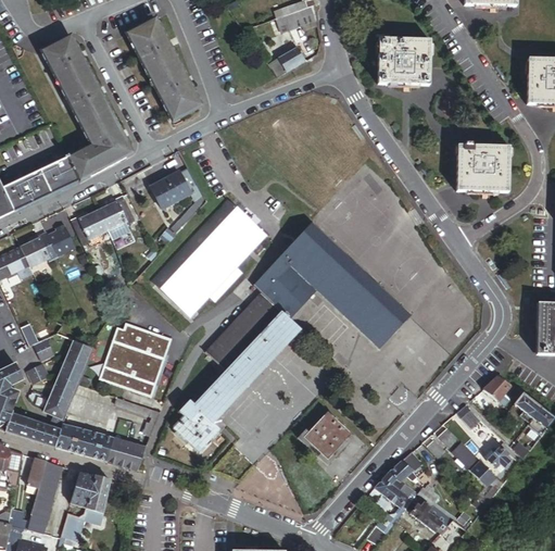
[(314,4),(319,2),(318,0),(303,0),(291,3),(294,11),(314,4)]
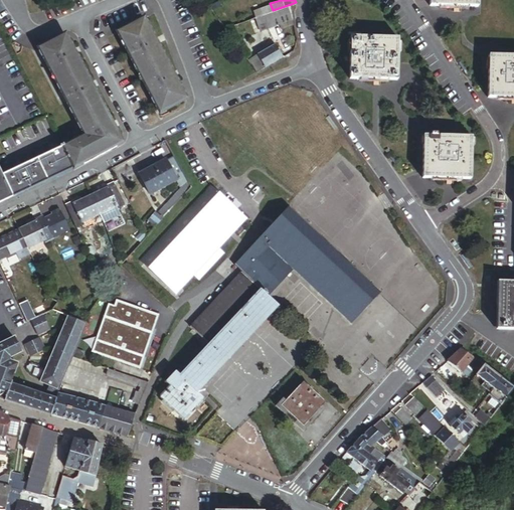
[(257,16),(273,10),(270,3),(253,9),(257,16)]
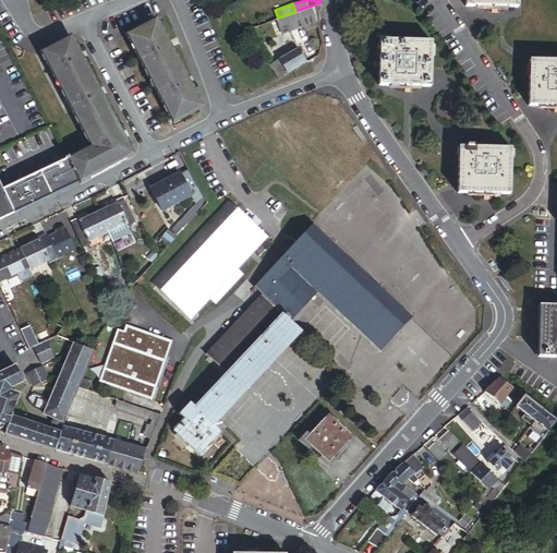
[(254,41),(318,19),(315,4),(295,11),(278,17),(245,28),(254,41)]
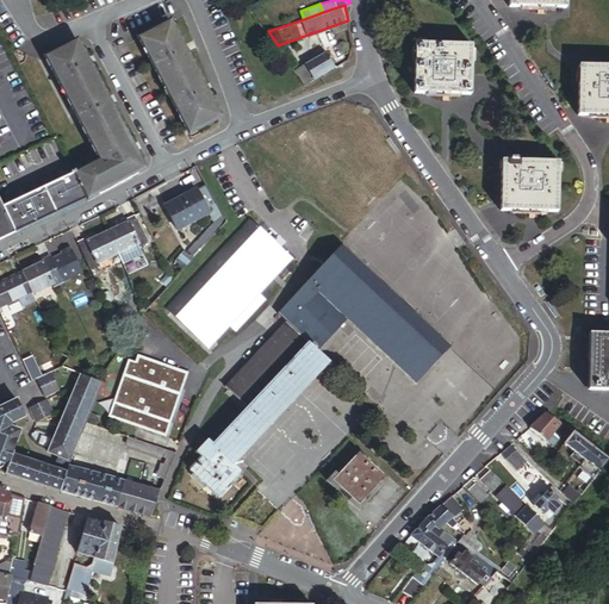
[(222,113),(173,17),(142,32),(192,129),(222,113)]
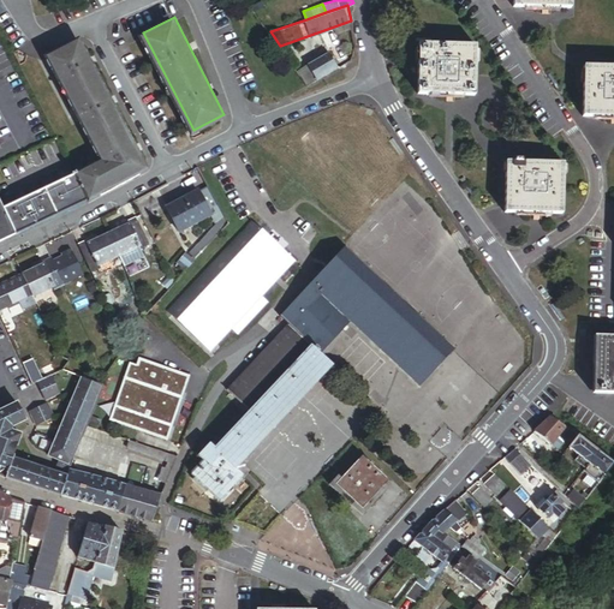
[(88,197),(144,169),(82,40),(49,57),(100,160),(75,171),(88,197)]
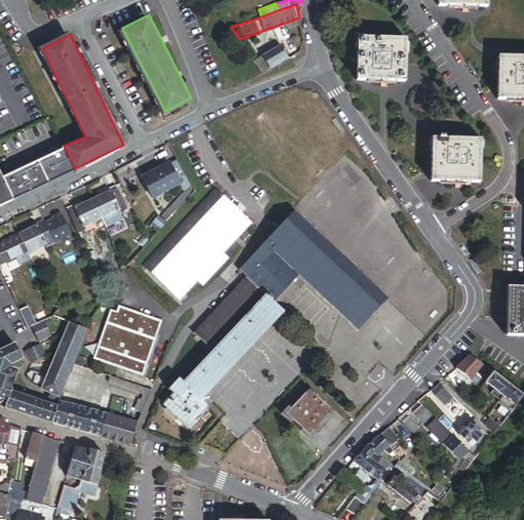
[(358,79),(407,79),(408,37),(359,36),(358,79)]
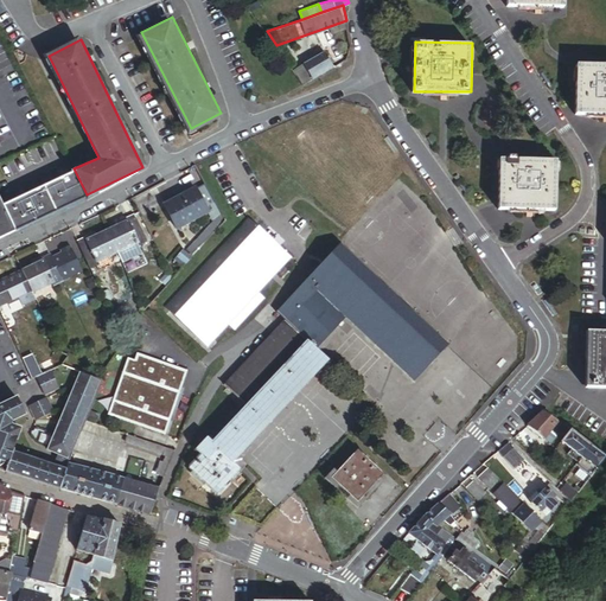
[(303,84),(333,66),(324,50),(293,69),(303,84)]
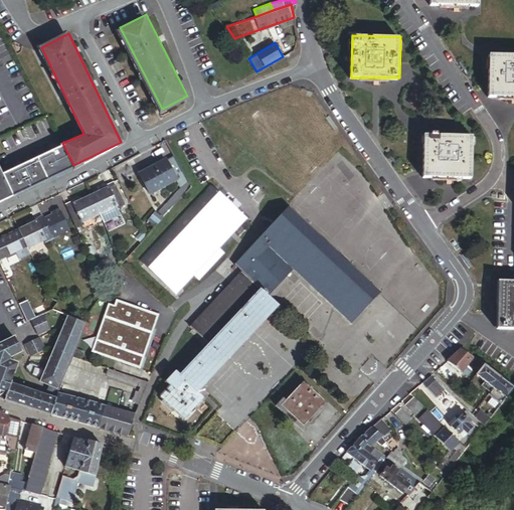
[(488,97),(513,97),(513,53),(489,53),(488,97)]
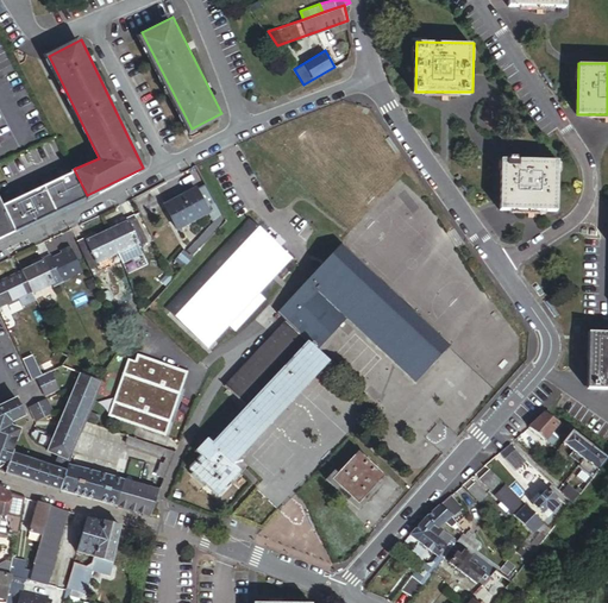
[(501,209),(558,211),(559,159),(516,159),(511,158),(508,158),(502,158),(501,209)]
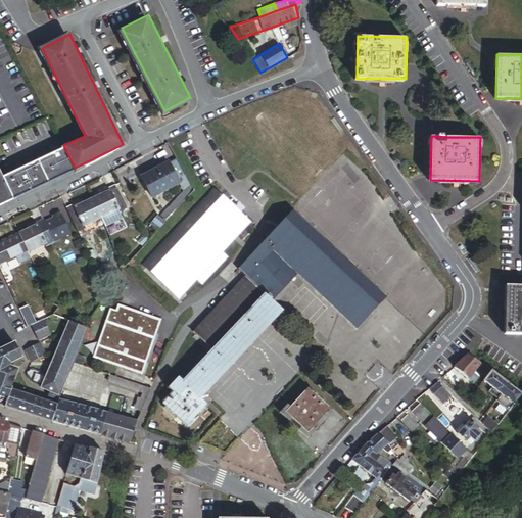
[(12,197),(75,168),(63,145),(2,175),(12,197)]
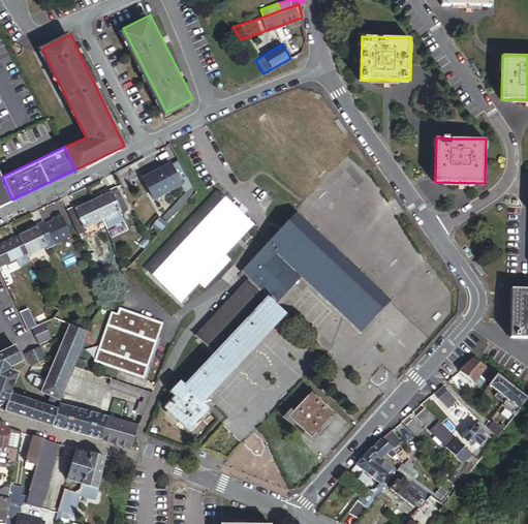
[(179,158),(151,174),(144,178),(154,197),(178,184),(180,188),(186,189),(192,184),(179,158)]
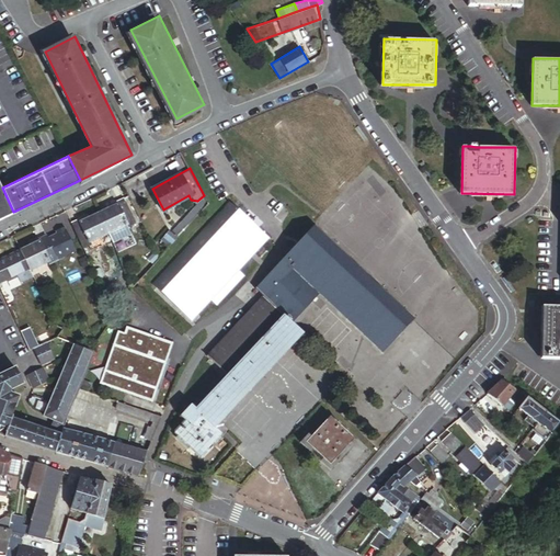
[(0,217),(13,212),(2,188),(0,183),(0,217)]
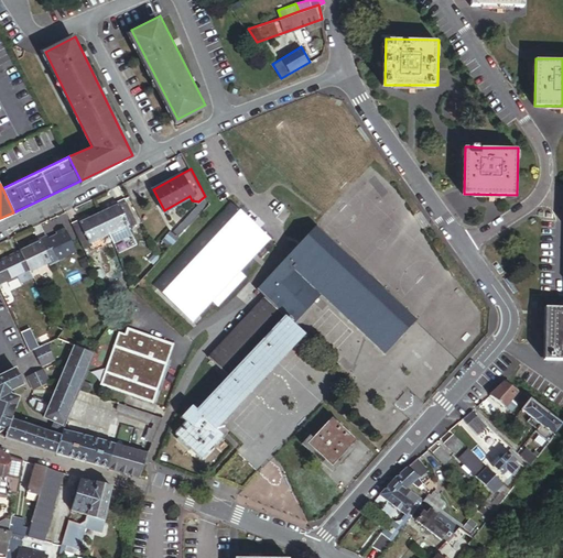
[(175,230),(181,236),(209,204),(206,197),(175,230)]
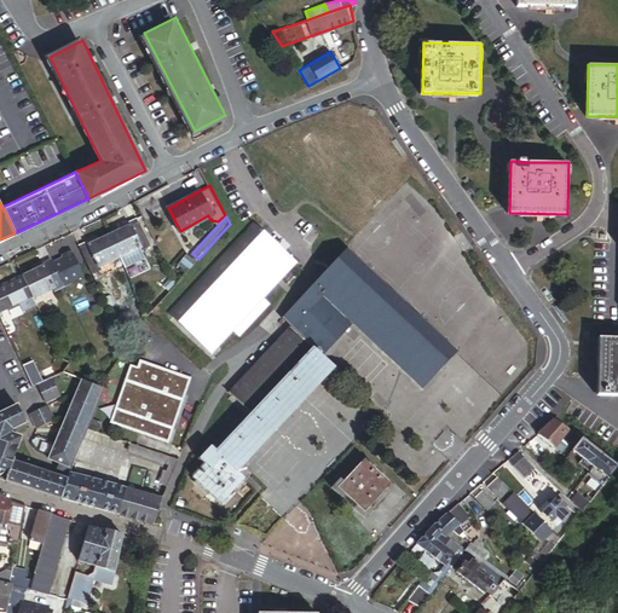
[(140,250),(149,246),(136,218),(127,223),(130,225),(110,233),(121,255),(139,247),(140,250)]
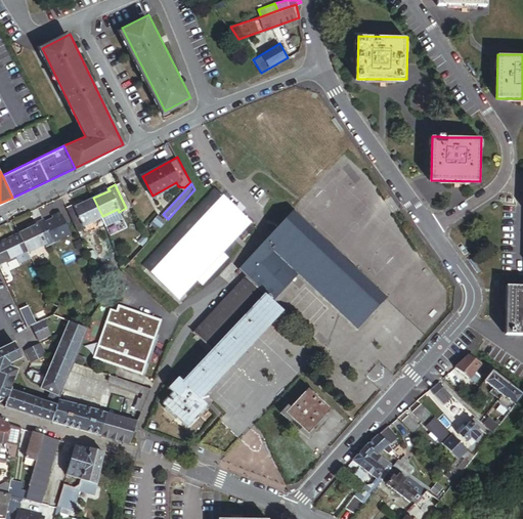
[(180,296),(251,220),(215,186),(143,262),(180,296)]
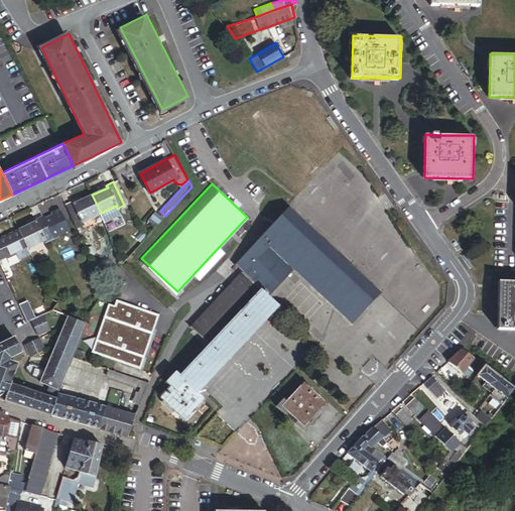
[(74,201),(68,204),(79,227),(85,224),(84,221),(101,213),(92,195),(75,203),(74,201)]
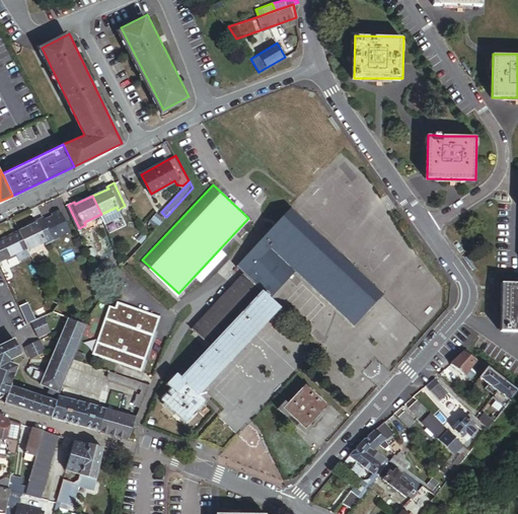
[(381,293),(290,208),(263,237),(270,244),(295,269),(353,322),(381,293)]
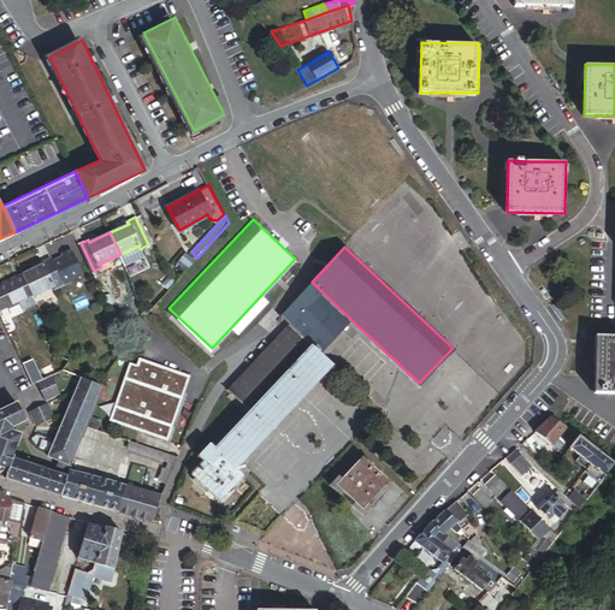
[(195,260),(188,253),(177,264),(185,271),(195,260)]
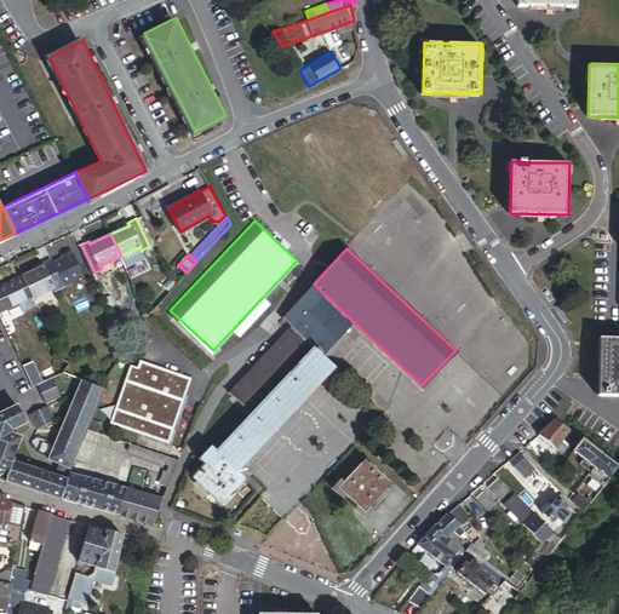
[(57,287),(66,283),(52,257),(44,260),(45,262),(24,271),(34,294),(55,285),(57,287)]
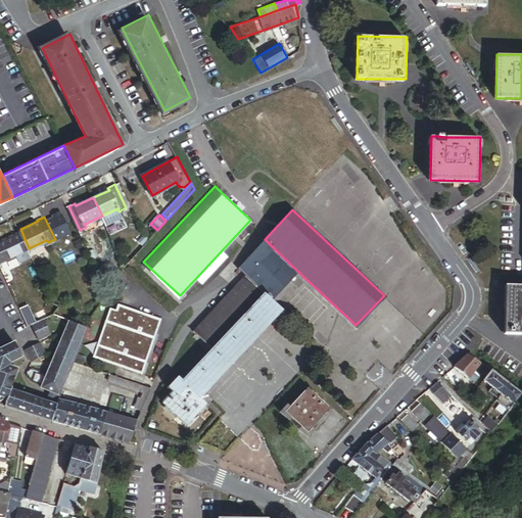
[(7,257),(29,248),(20,229),(0,237),(0,257),(5,255),(7,257)]
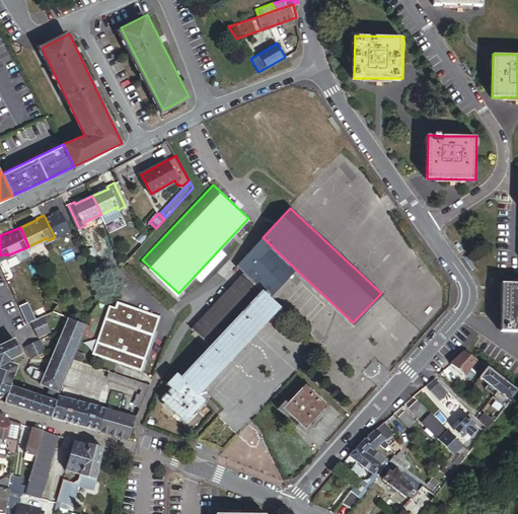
[(245,272),(270,295),(295,269),(270,244),(245,272)]
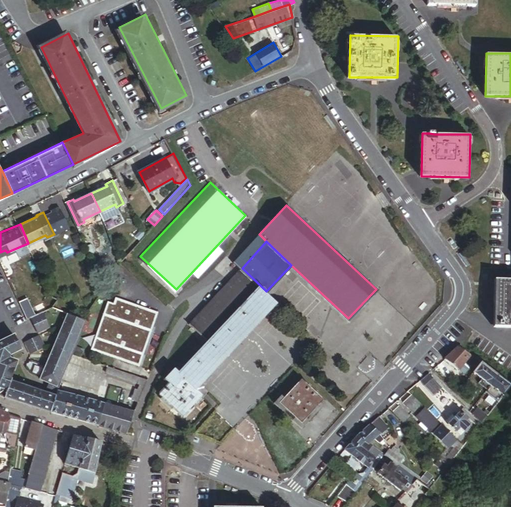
[(279,303),(266,291),(242,268),(190,323),(207,339),(204,342),(206,344),(179,372),(174,368),(165,377),(170,382),(159,393),(182,414),(195,400),(202,394),(197,390),(212,374),(279,303)]
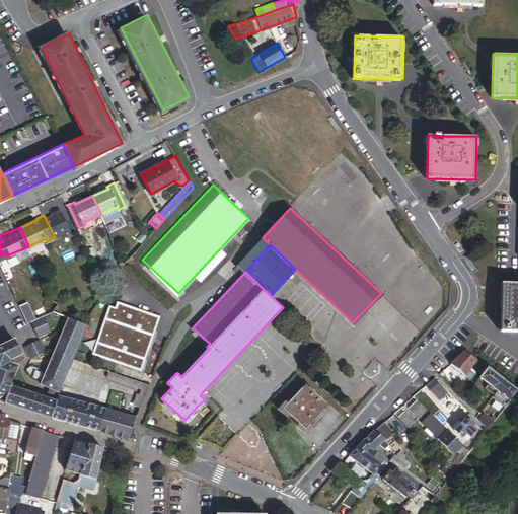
[(517,282),(506,282),(505,331),(517,331),(517,282)]
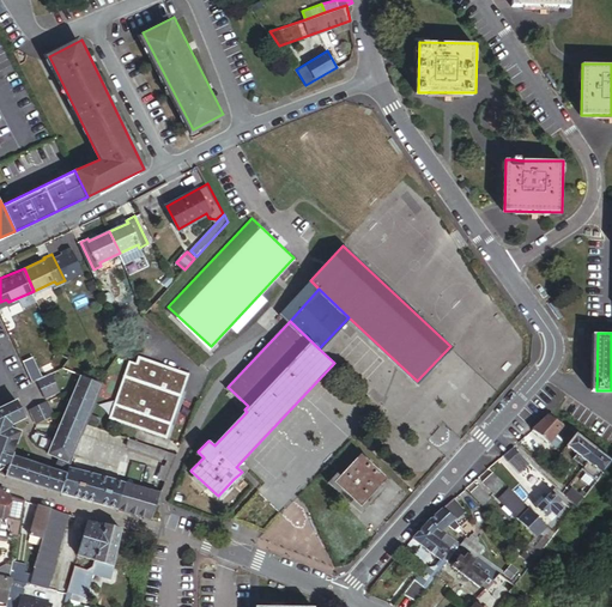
[(35,354),(24,359),(34,378),(38,377),(44,374),(35,354)]
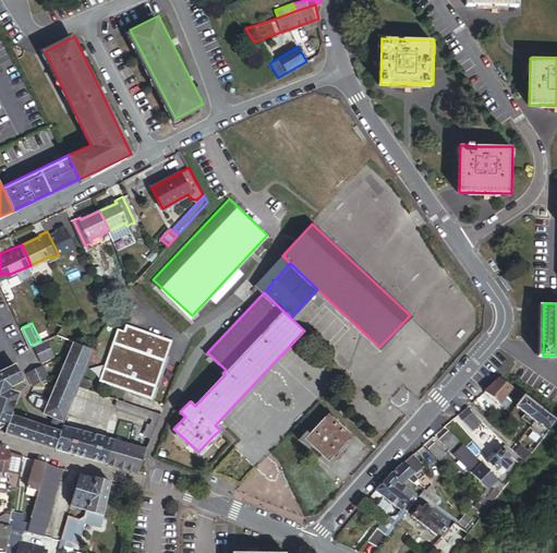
[(123,331),(118,328),(99,381),(125,389),(126,386),(132,388),(130,392),(152,399),(156,386),(167,356),(172,340),(125,324),(123,331)]
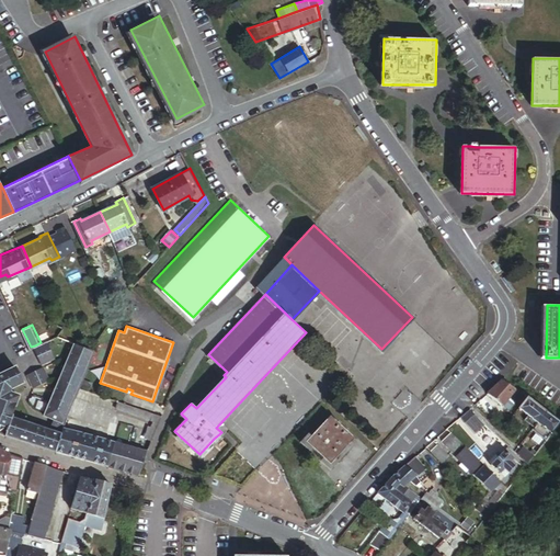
[(43,361),(55,355),(47,339),(41,342),(35,345),(43,361)]
